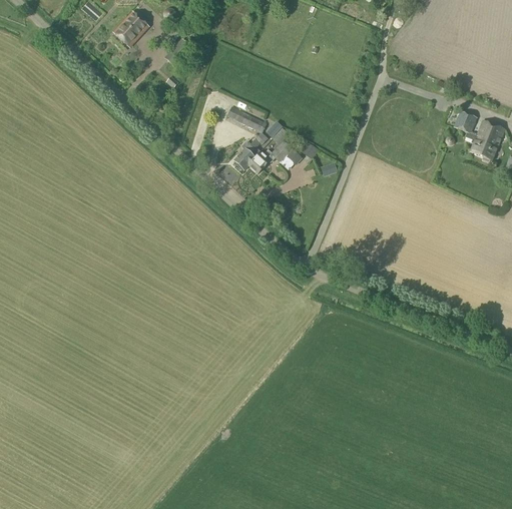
[(129,46),(148,25),(132,11),(113,31),(129,46)]
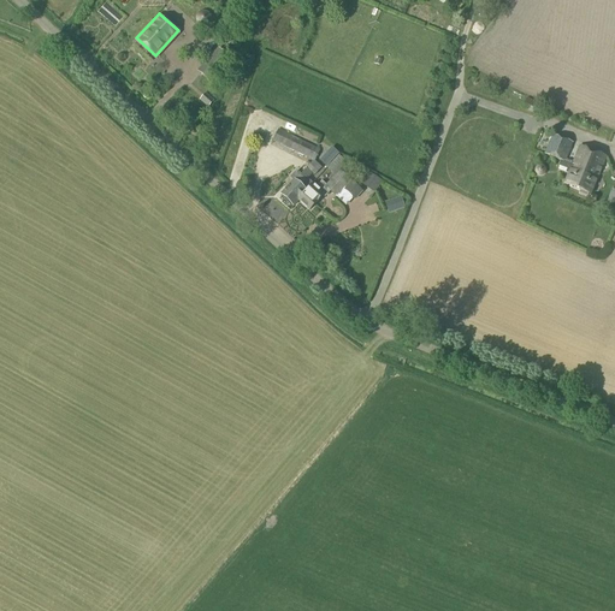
[(212,82),(234,58),(219,45),(197,67),(212,82)]
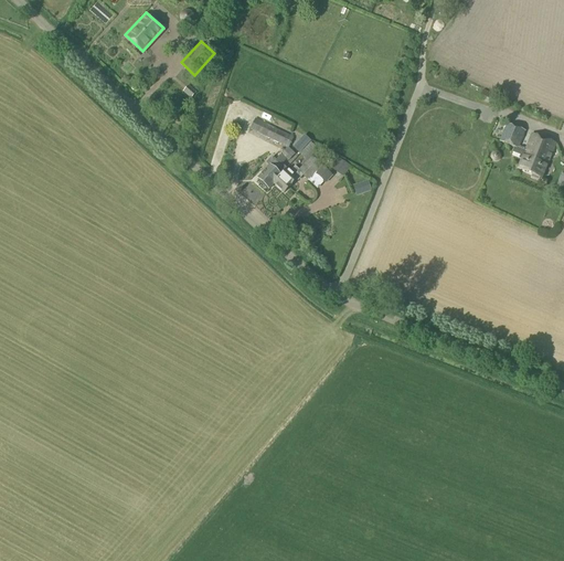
[(191,95),(198,88),(190,82),(183,88),(191,95)]
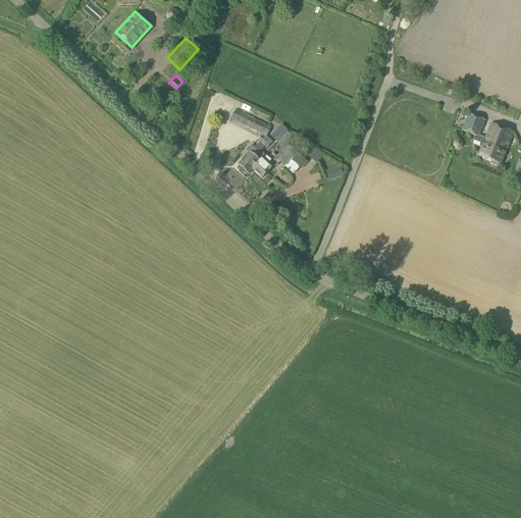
[(453,93),(457,85),(447,80),(443,89),(453,93)]
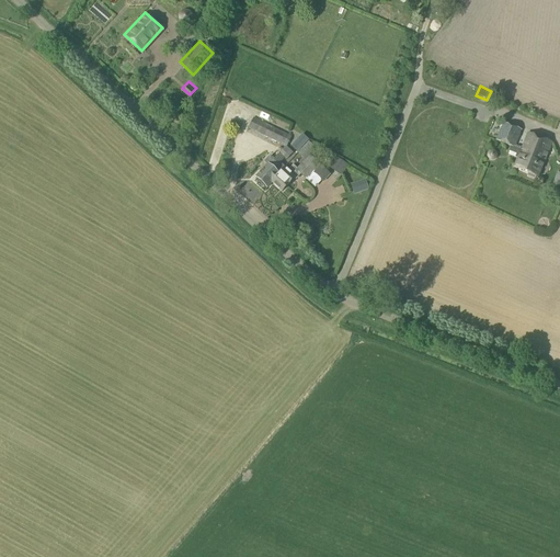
[(287,144),(293,133),(254,114),(249,125),(287,144)]
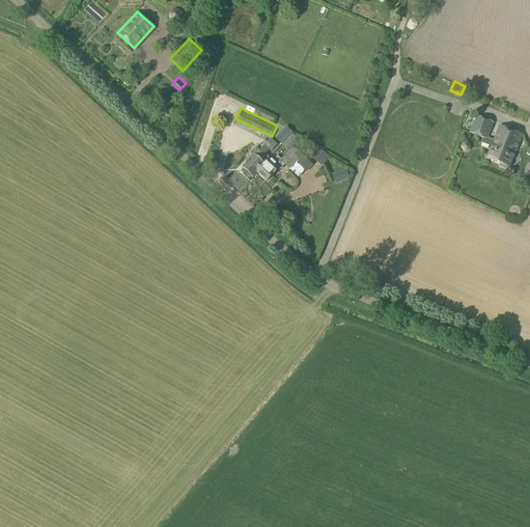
[(494,139),(487,137),(494,120),(476,114),(470,130),(483,136),(481,140),(489,143),(487,146),(491,147),(486,156),(509,165),(523,133),(500,123),(494,139)]
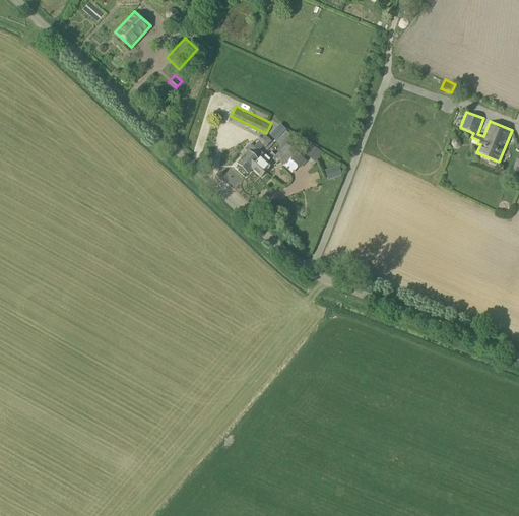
[(258,159),(252,167),(260,175),(272,163),(273,162),(274,164),(279,159),(283,164),(296,150),(286,142),(294,134),(286,128),(276,139),(283,145),(275,153),(272,150),(267,155),(263,152),(261,154),(262,155),(258,159)]
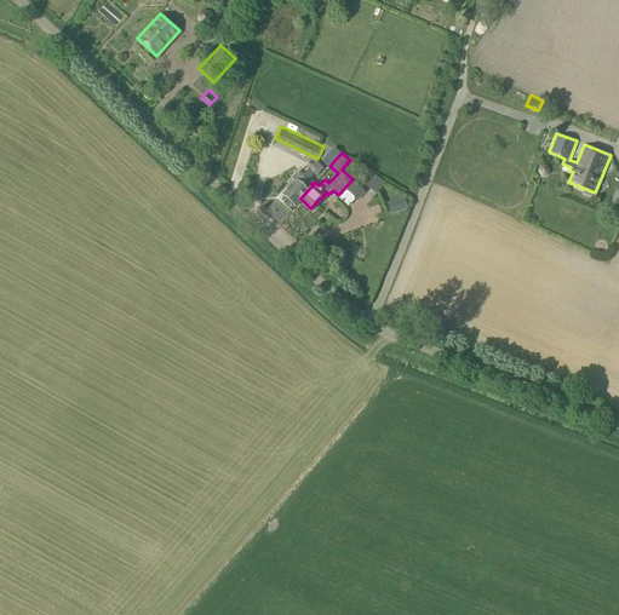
[(311,184),(314,182),(309,177),(315,171),(316,173),(320,170),(313,162),(303,173),(299,170),(293,176),(296,179),(282,193),(293,206),(301,199),(308,190),(313,185),(311,184)]
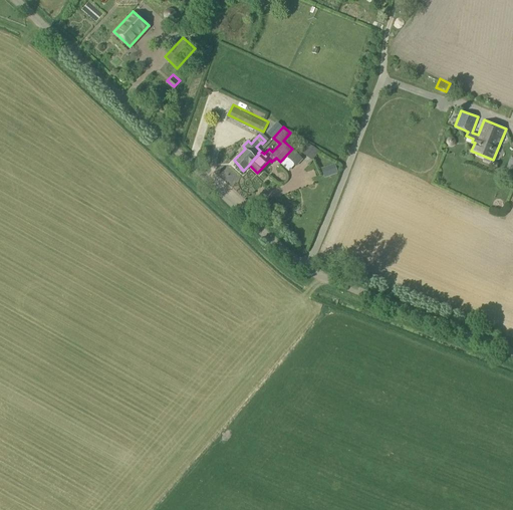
[(319,148),(308,141),(302,151),(313,158),(319,148)]
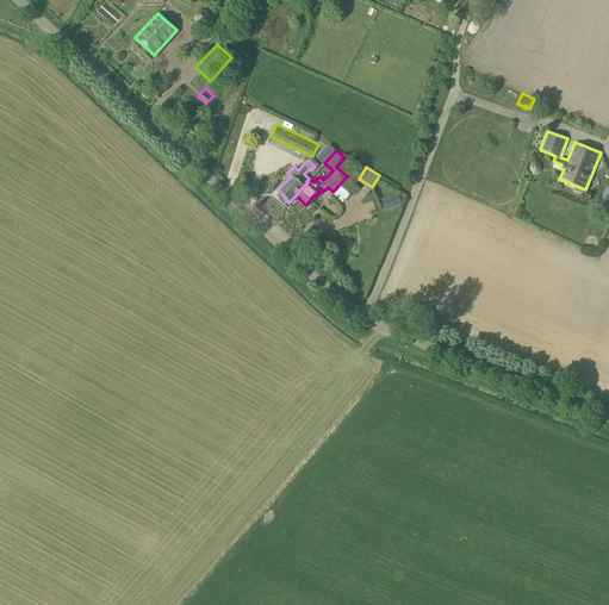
[(353,194),(361,186),(350,175),(341,185),(353,194)]
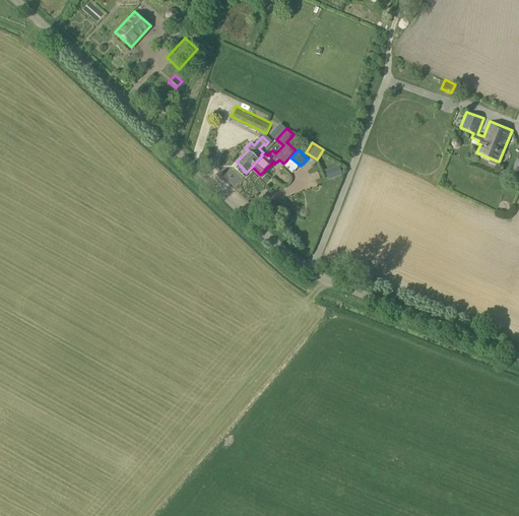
[(329,177),(342,173),(339,163),(326,168),(329,177)]
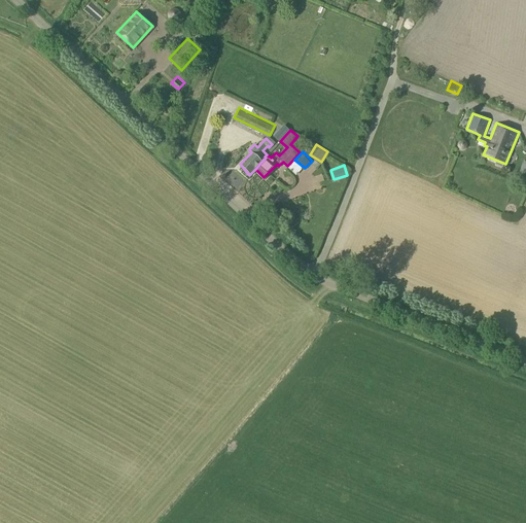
All buildings are outlined.
